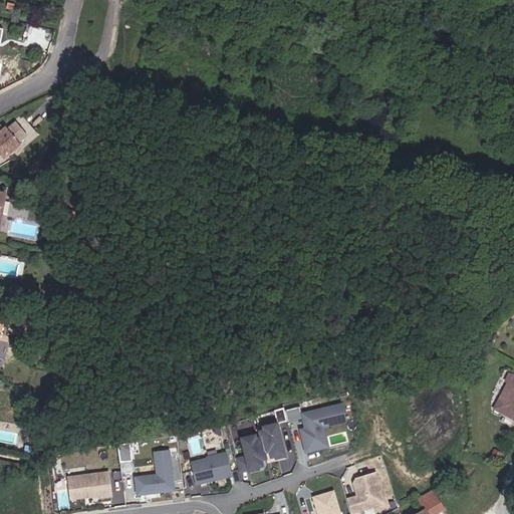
[(30,144),(21,130),(12,136),(11,133),(0,140),(0,158),(4,164),(23,152),(21,150),(30,144)]
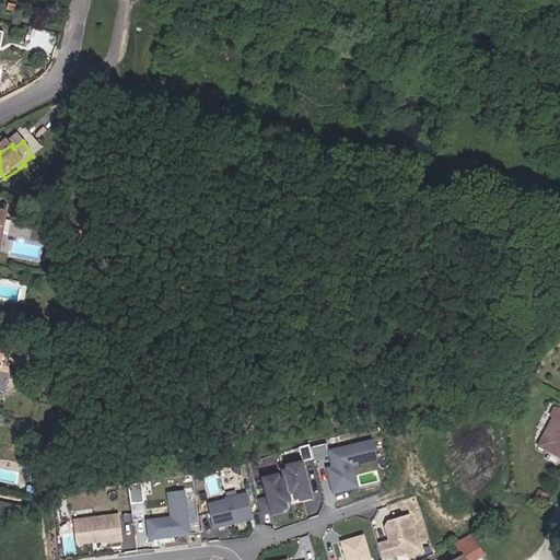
[(65,222),(63,232),(79,234),(81,224),(65,222)]
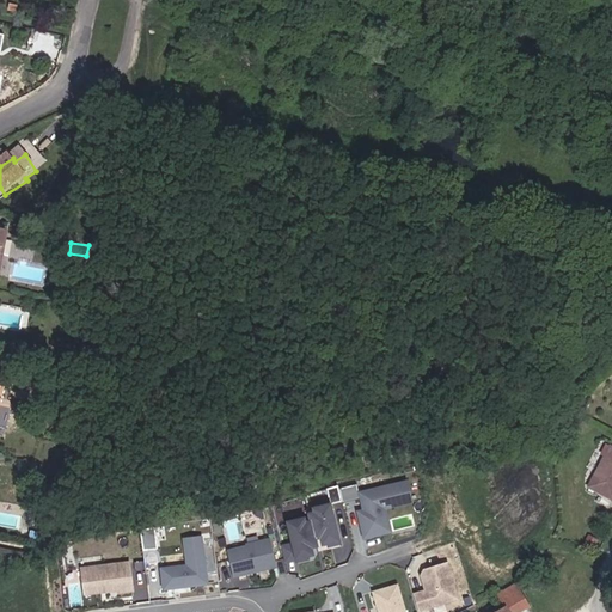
[(609,506),(611,499),(611,452),(607,450),(585,493),(609,506)]
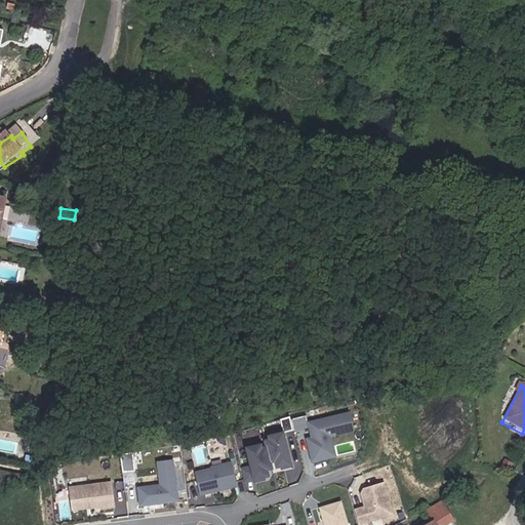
[(356,431),(351,410),(308,420),(311,436),(307,437),(313,462),(337,456),(332,437),(356,431)]
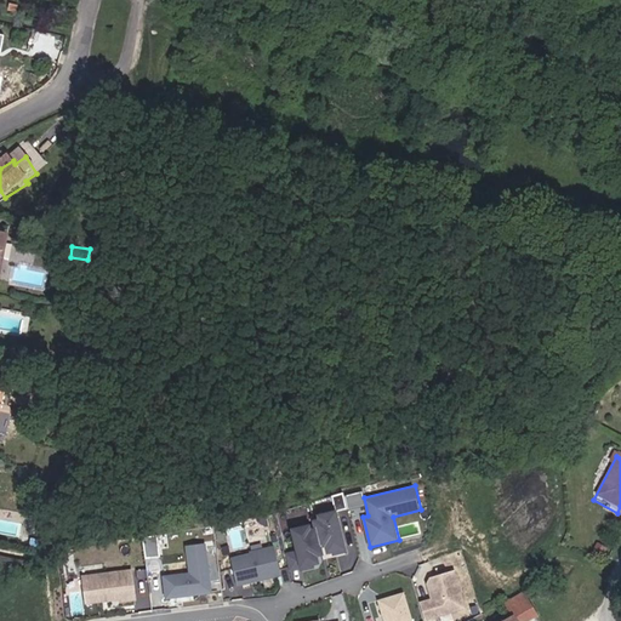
[(325,546),(328,553),(347,548),(339,508),(317,513),(318,518),(314,519),(315,522),(322,545),(323,547),(325,546)]
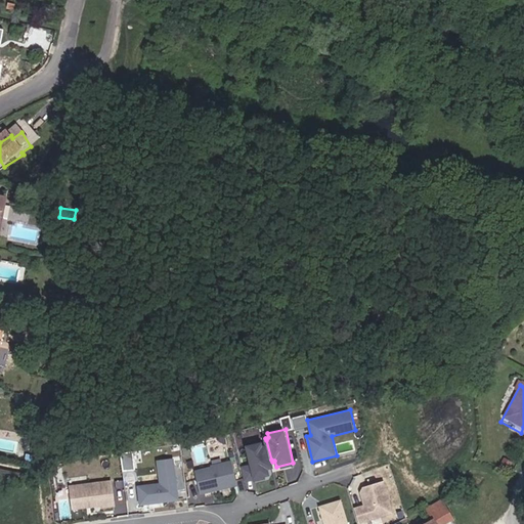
[(271,460),(266,440),(245,445),(250,465),(254,480),(270,475),(269,469),(273,467),(272,462),(271,460)]
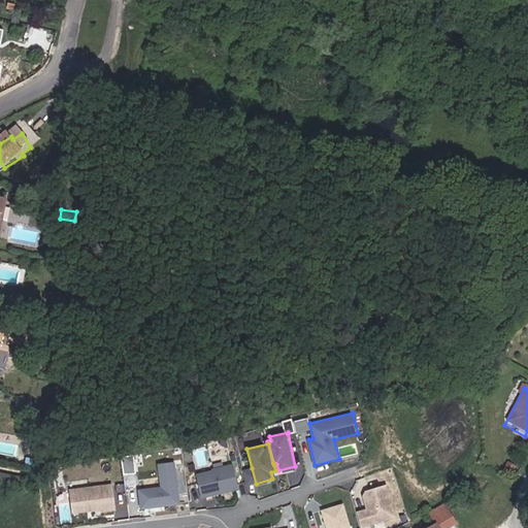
[(122,458),(124,474),(136,472),(134,456),(122,458)]
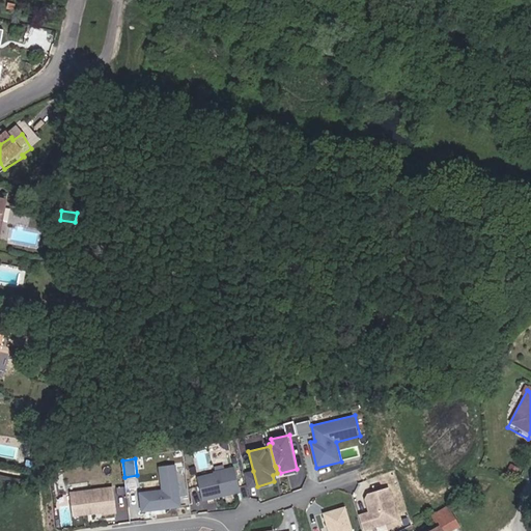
[(183,506),(177,466),(160,468),(162,488),(139,492),(142,511),(183,506)]
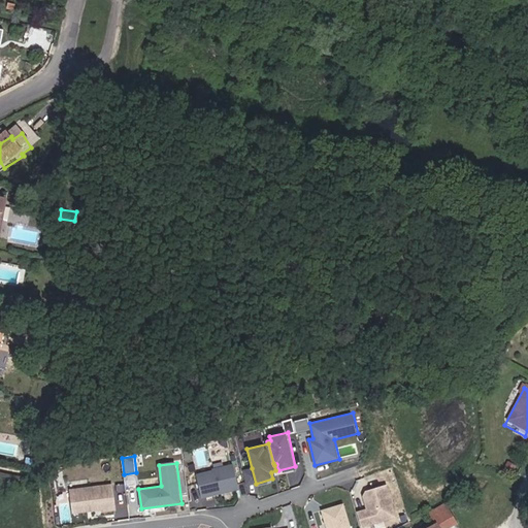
[(233,464),(196,473),(202,498),(239,489),(233,464)]
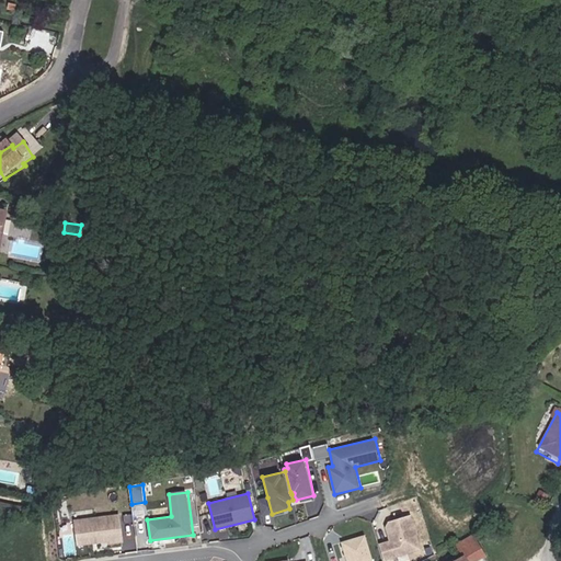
[(272,514),(267,497),(260,499),(263,517),(271,515),(272,514)]
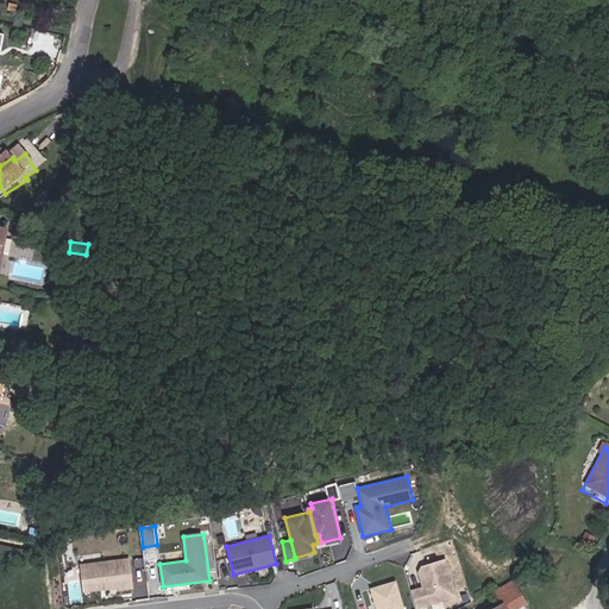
[(133,588),(131,558),(80,563),(83,592),(133,588)]
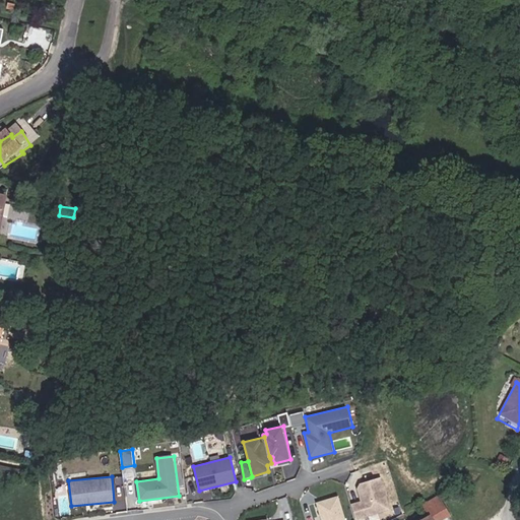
[(391,510),(382,477),(361,482),(358,489),(362,501),(351,504),(356,519),(391,510)]
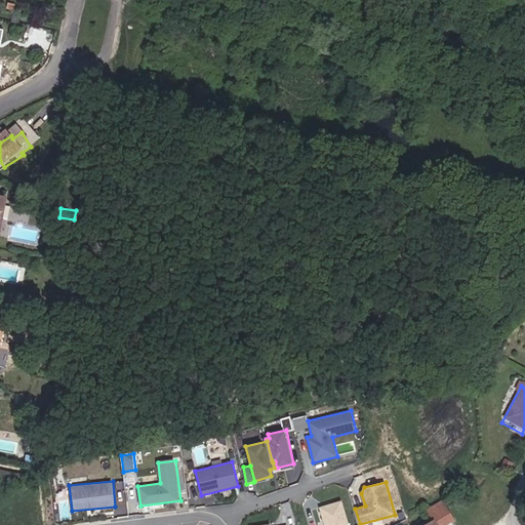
[(349,524),(341,500),(319,507),(324,524),(349,524)]
